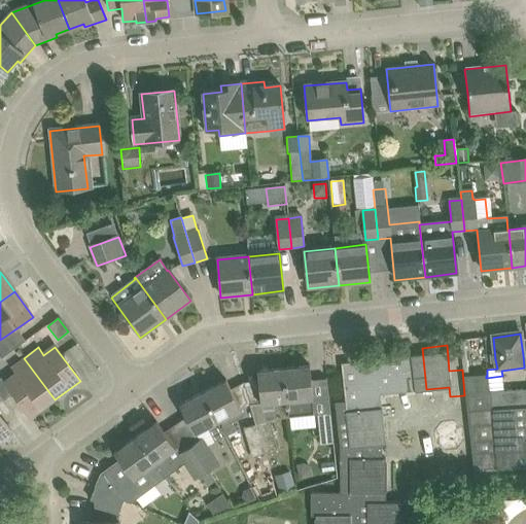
[(404,391),(426,389),(422,348),(398,350),(400,376),(388,377),(390,403),(405,402),(404,391)]
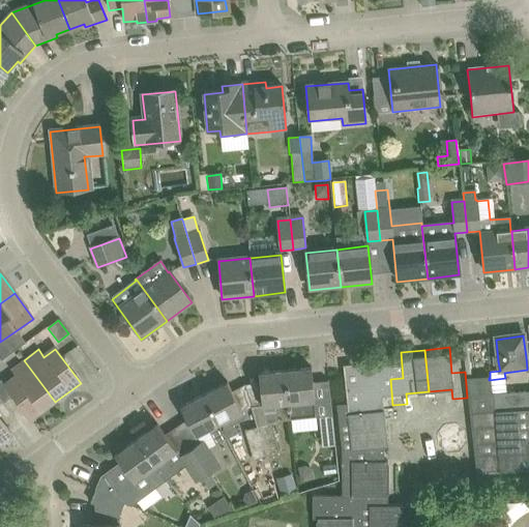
[(55,402),(24,360),(10,371),(16,378),(4,386),(30,420),(55,402)]
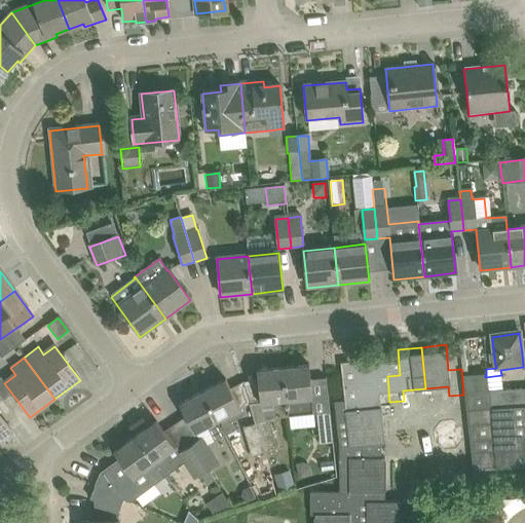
[(288,417),(299,416),(313,415),(309,366),(283,369),(288,417)]
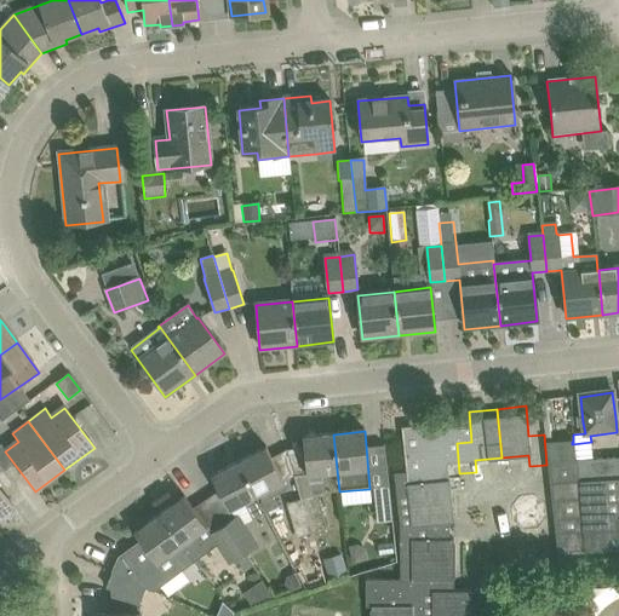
[(339,491),(333,435),(303,438),(307,476),(322,475),(325,494),(339,491)]
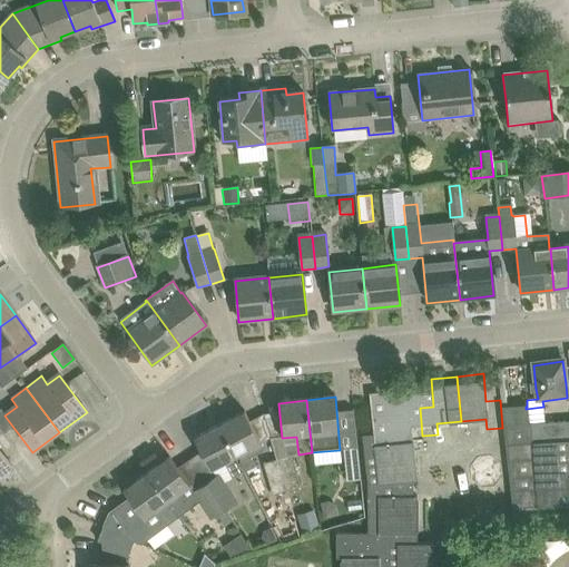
[(568,422),(545,424),(543,407),(526,409),(527,443),(532,443),(568,440),(568,422)]
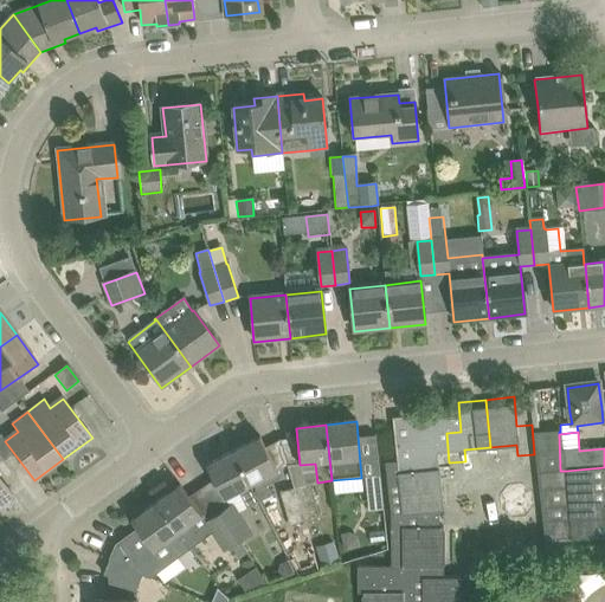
[(233,452),(258,502),(271,496),(263,479),(277,472),(259,439),(233,452)]
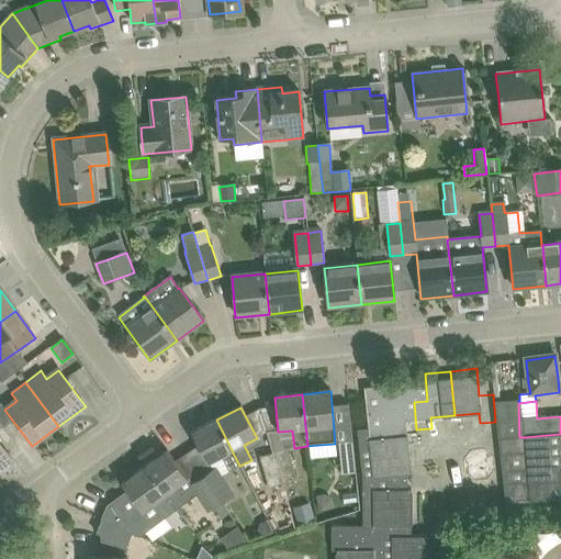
[(216,420),(191,433),(198,446),(208,464),(208,465),(221,457),(228,471),(228,472),(239,466),(216,420)]
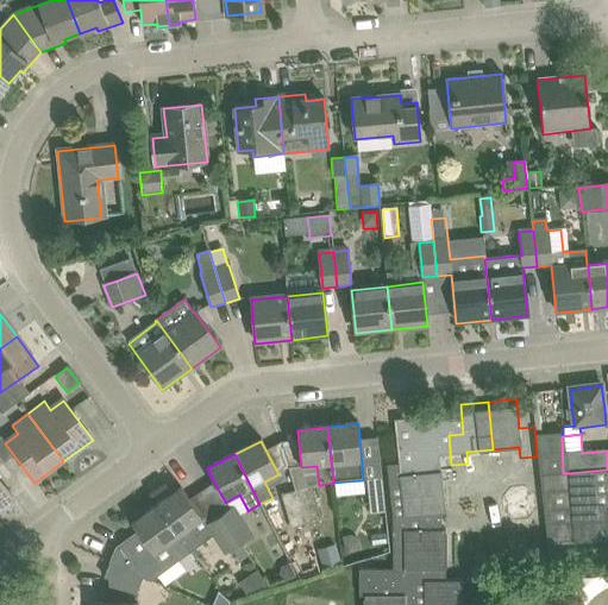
[(607,470),(569,473),(540,476),(547,543),(552,543),(552,553),(607,549),(607,489),(607,487),(607,470)]
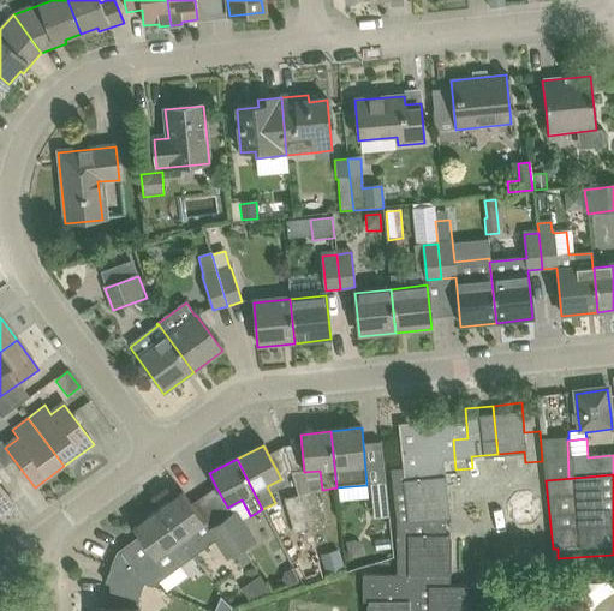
[(386,483),(370,484),(374,519),(389,517),(386,483)]
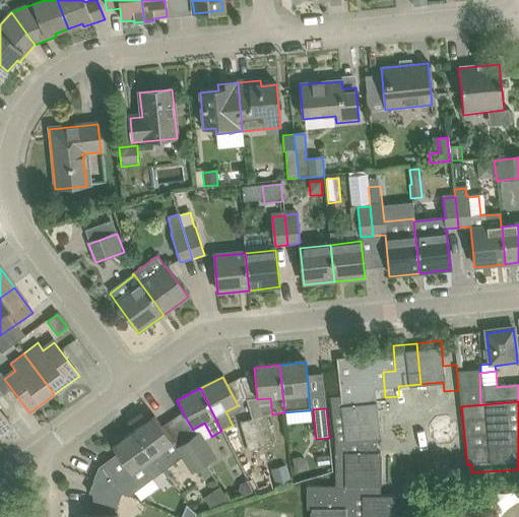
[(0,434),(11,427),(0,409),(0,434)]
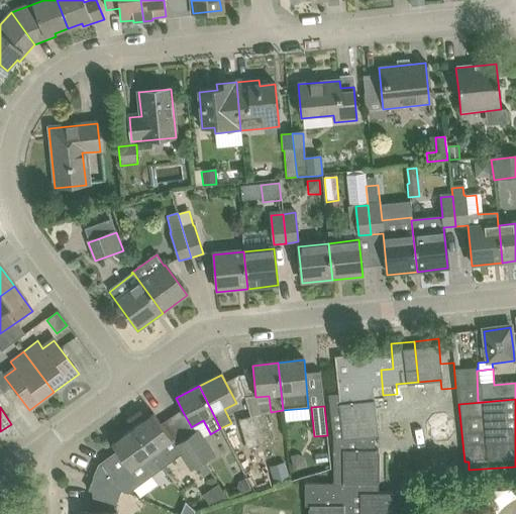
[(132,430),(161,469),(171,461),(161,448),(172,440),(152,414),(132,430)]
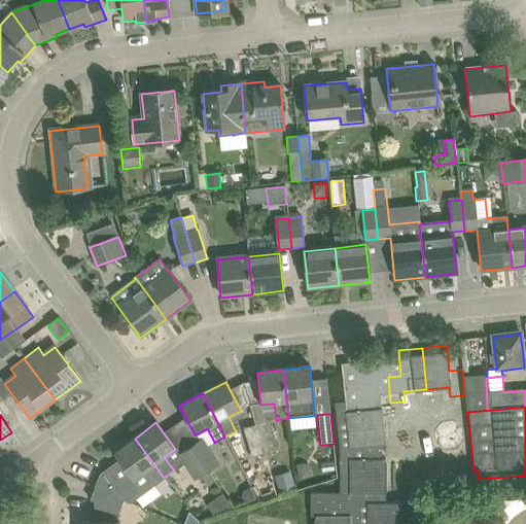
[(255,426),(265,455),(277,451),(269,422),(255,426)]
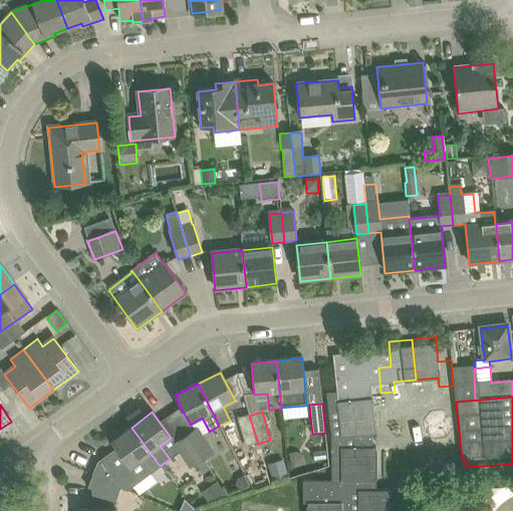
[(245,448),(258,444),(249,416),(237,420),(245,448)]
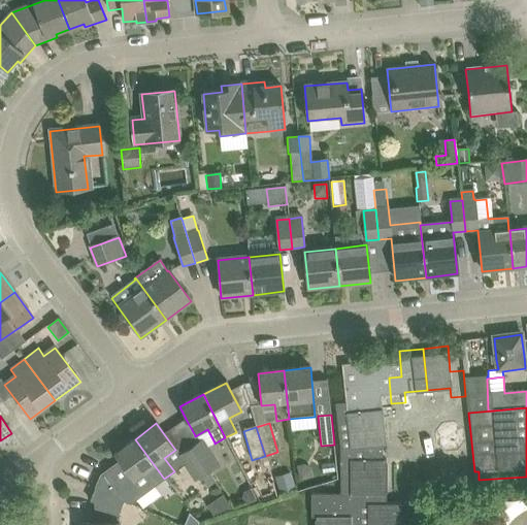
[(197,440),(189,446),(207,473),(208,472),(219,465),(207,447),(202,437),(197,440)]
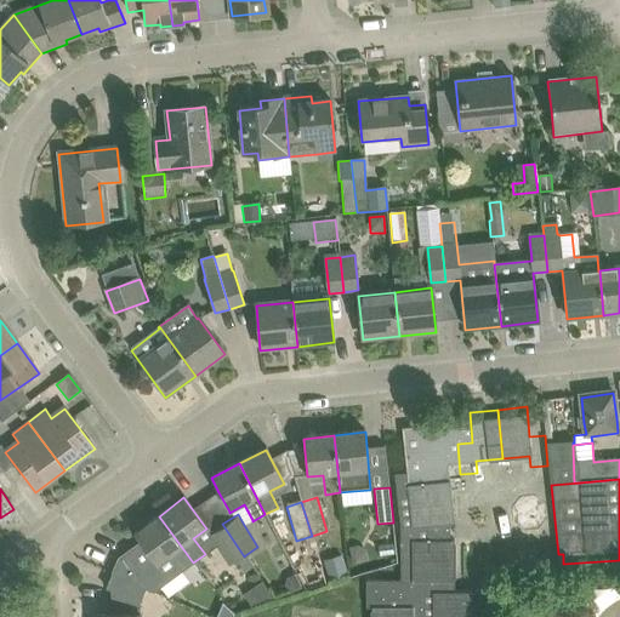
[(119,559),(112,576),(146,590),(153,593),(182,571),(193,563),(159,516),(134,535),(143,547),(123,561),(119,559)]
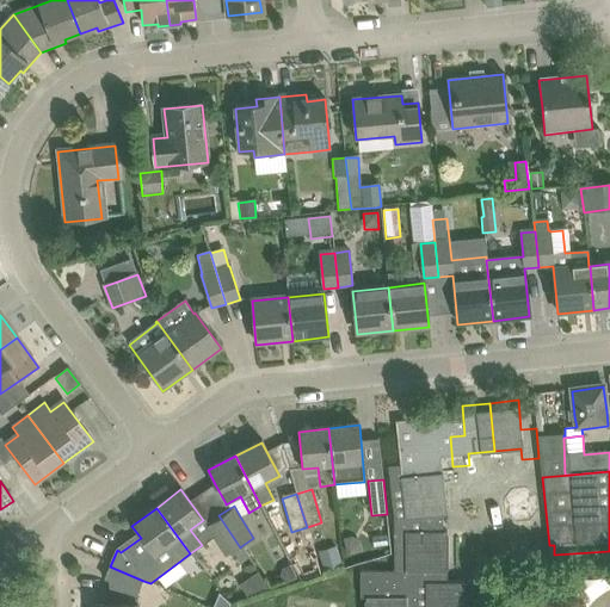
[(225,557),(232,552),(240,547),(219,515),(205,524),(208,526),(205,528),(225,557)]
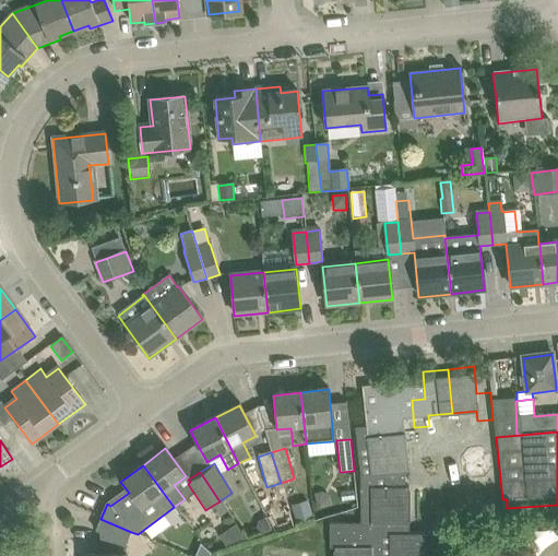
[(331,506),(330,497),(322,493),(315,495),(318,509),(331,506)]
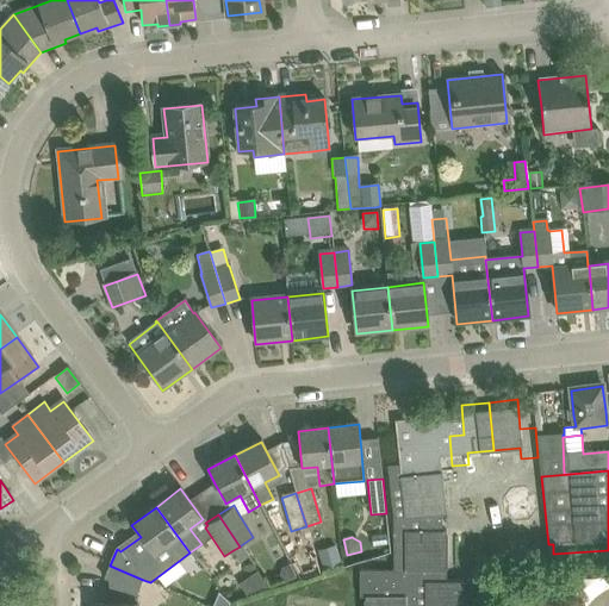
[(240,547),(231,551),(240,564),(249,558),(241,545),(240,547)]
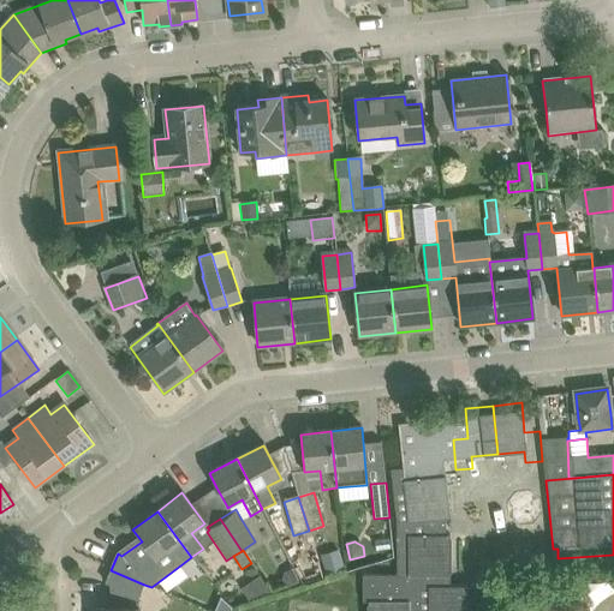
[(344,571),(343,569),(338,553),(321,558),(327,574),(327,576),(344,571)]
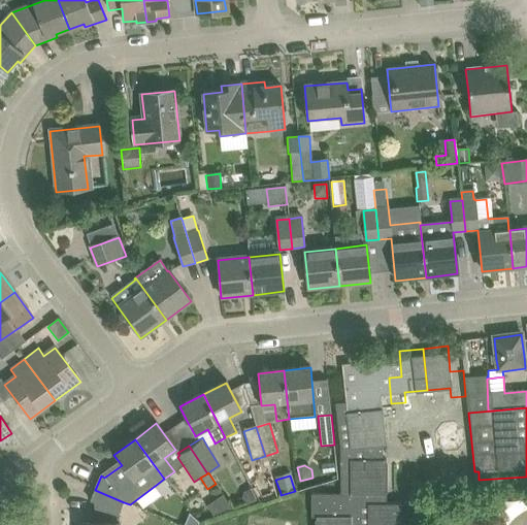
[(119,514),(124,502),(95,490),(90,501),(100,505),(100,524),(83,524),(120,524),(120,523),(118,523),(117,514),(119,514)]
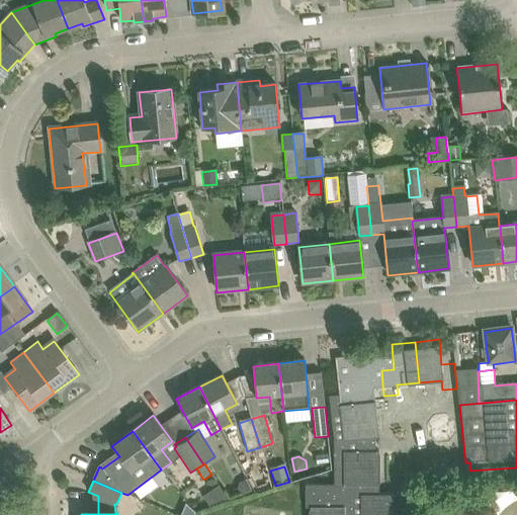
[(287,494),(294,514),(328,514),(324,501),(308,506),(303,491),(304,491),(303,489),(287,494)]
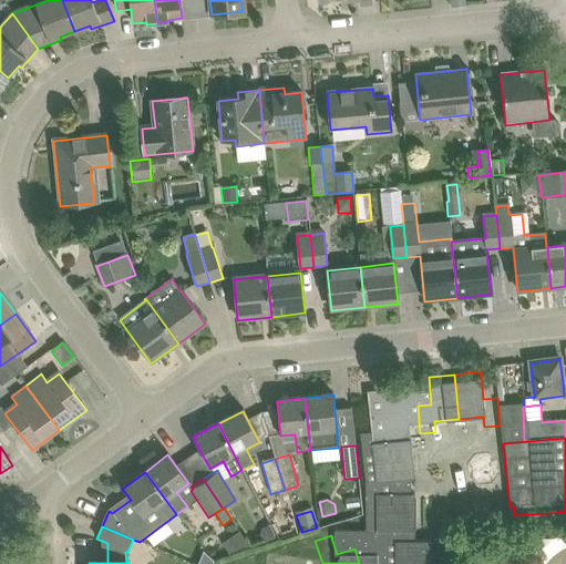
[(322,563),(315,541),(315,542),(320,560),(311,563),(304,563),(299,549),(300,549),(300,546),(284,552),(287,563),(322,563)]
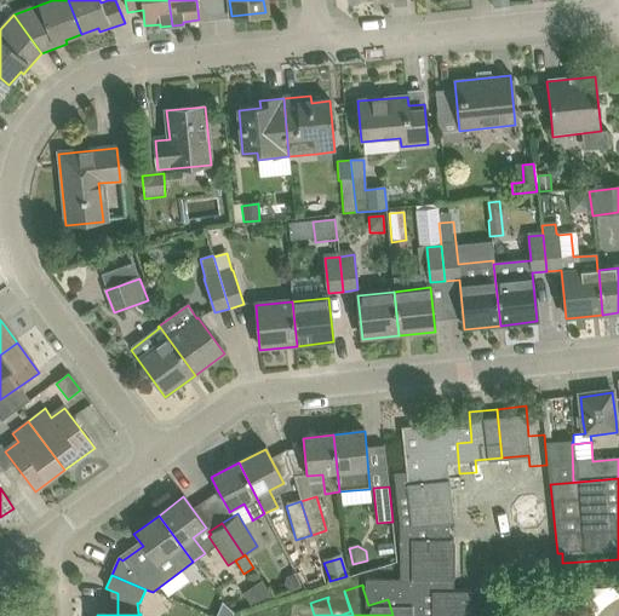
[(314,615),(310,603),(292,609),(292,611),(293,610),(294,615),(314,615)]
